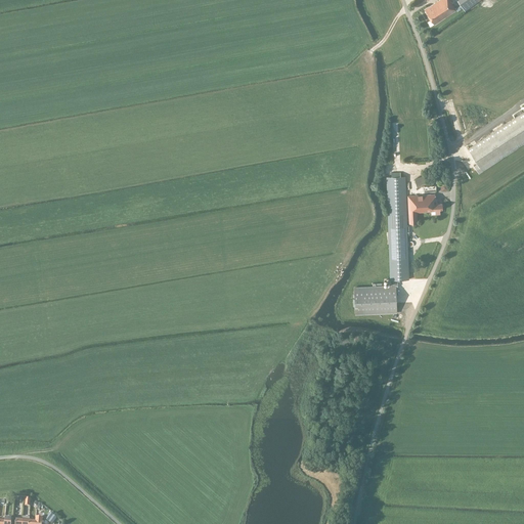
[(448,0),(439,0),(424,10),(431,19),(427,23),(430,27),(434,25),(456,10),(449,0),(448,0)]
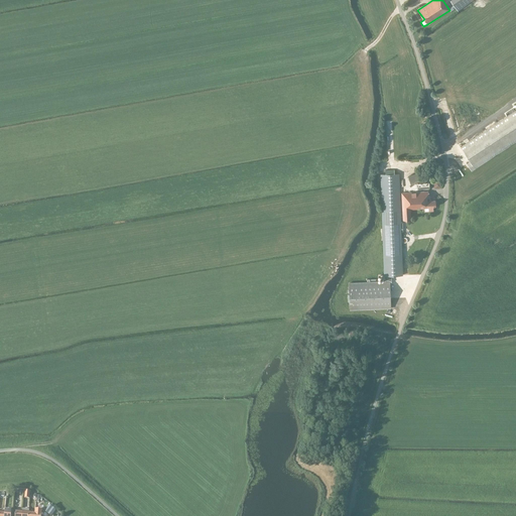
[(456,7),(458,10),(472,0),(453,0),(450,1),(454,4),(448,8),(450,11),(456,7)]
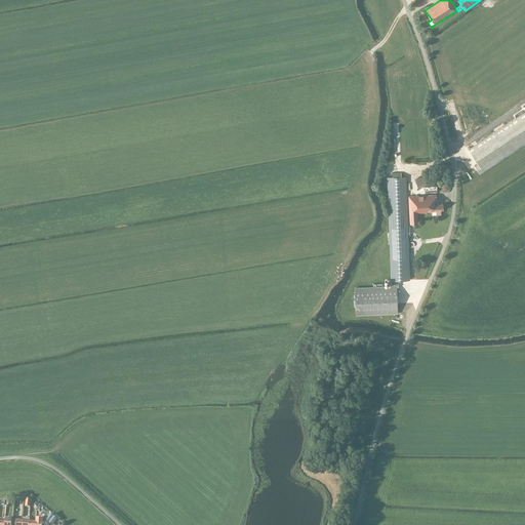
[(524,112),(469,150),(479,165),(475,167),(480,173),(524,143),(524,112)]
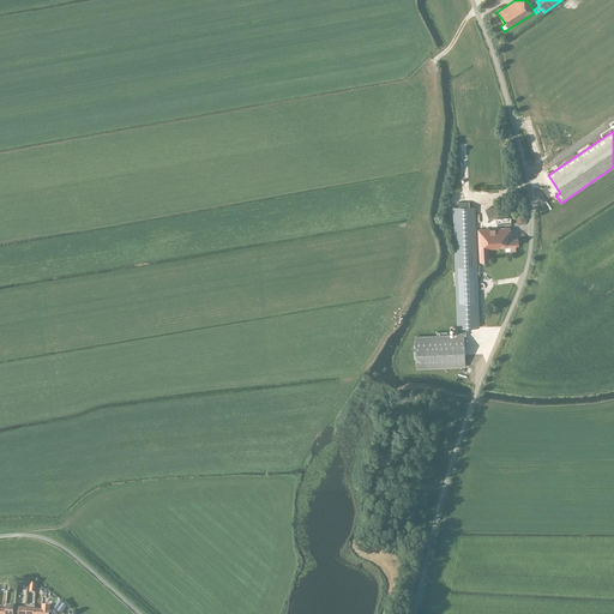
[(485,209),(488,217),(499,215),(497,205),(485,209)]
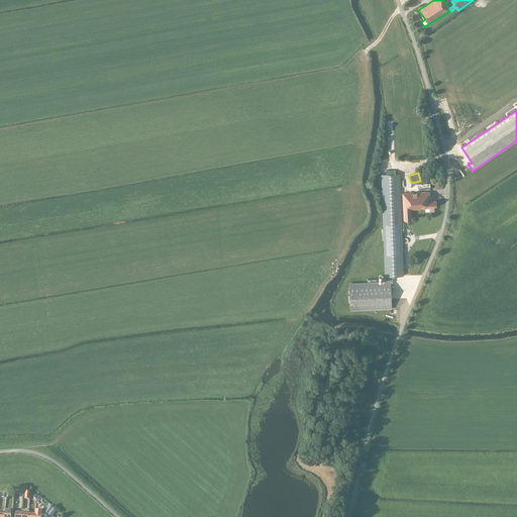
[(402,277),(399,174),(382,174),(385,277),(383,277),(383,278),(382,278),(382,280),(383,280),(385,280),(385,283),(348,284),(349,310),(391,309),(390,283),(392,283),(392,277),(402,277)]
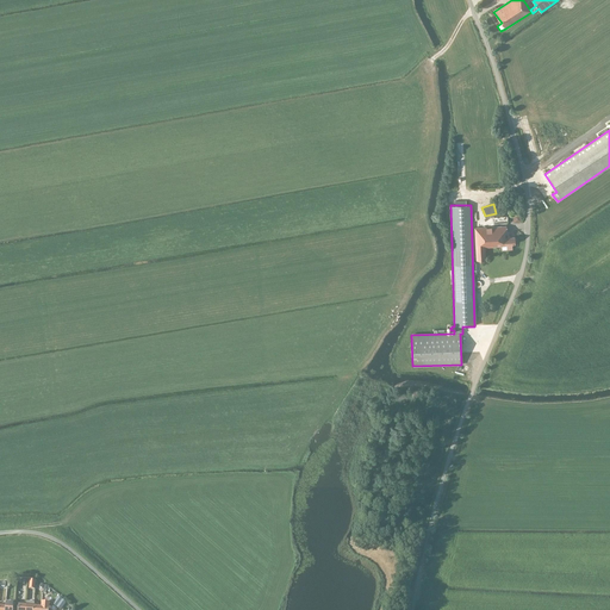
[(506,226),(474,228),(477,261),(486,260),(485,248),(502,247),(502,244),(516,244),(515,237),(509,237),(509,232),(508,232),(508,226),(506,226)]
